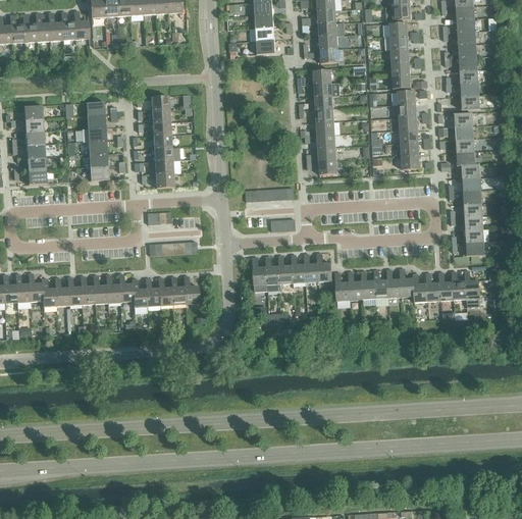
[(89,0),(91,16),(104,16),(103,0),(89,0)]
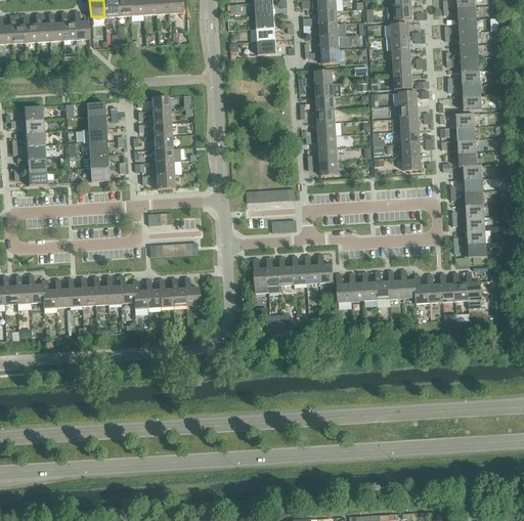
[(103,0),(104,16),(118,15),(117,0),(103,0)]
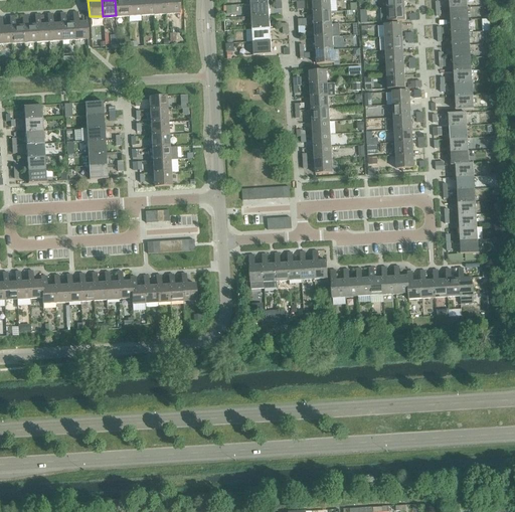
[(115,0),(116,15),(128,14),(127,0),(115,0)]
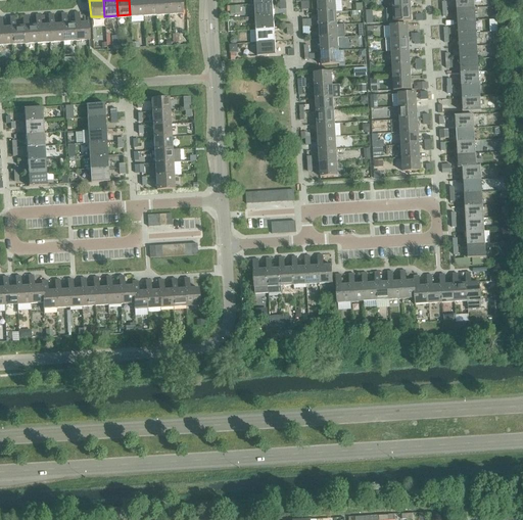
[(129,0),(130,14),(143,13),(141,0),(129,0)]
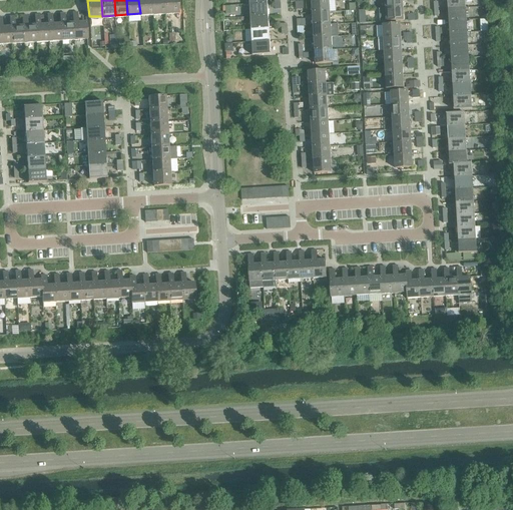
[(138,0),(140,13),(152,13),(151,0),(138,0)]
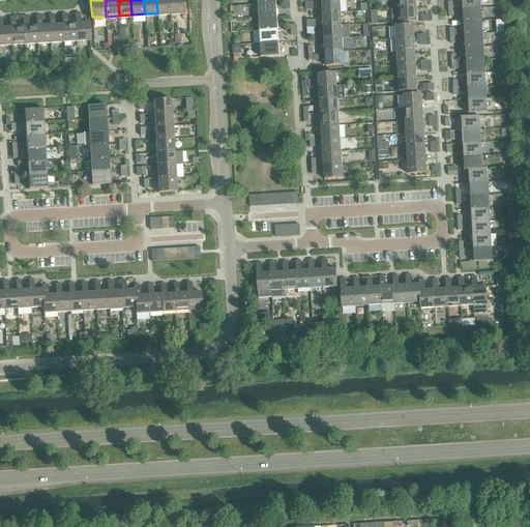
[(156,0),(157,13),(171,12),(170,0),(156,0)]
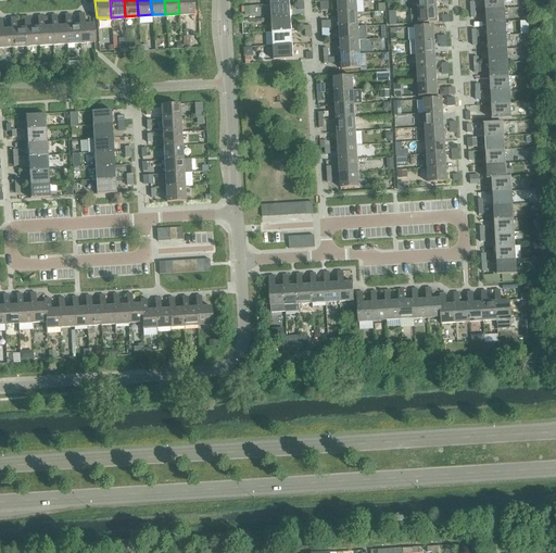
[(178,0),(179,13),(193,12),(192,0),(178,0)]
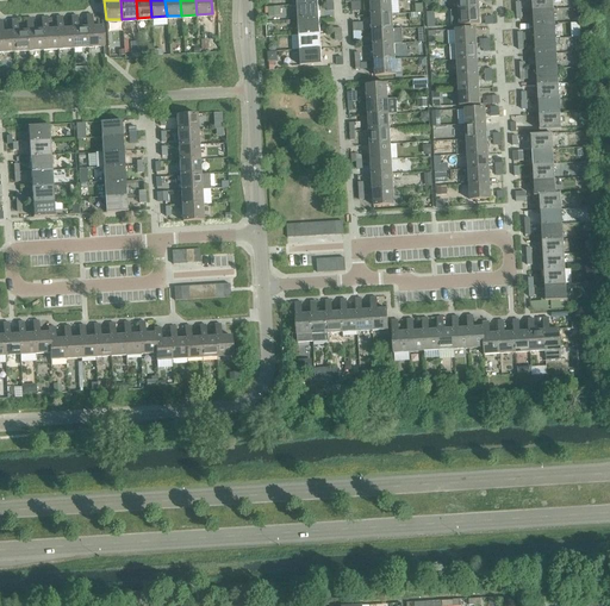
[(297,1),(298,17),(318,16),(317,0),(297,1)]
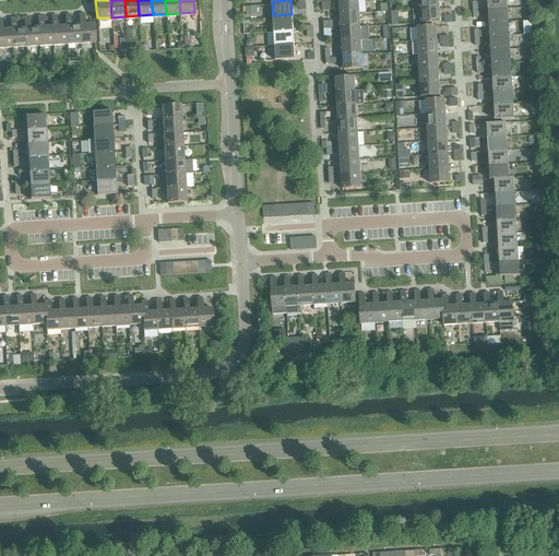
[(339,0),(340,11),(359,10),(358,0),(339,0)]
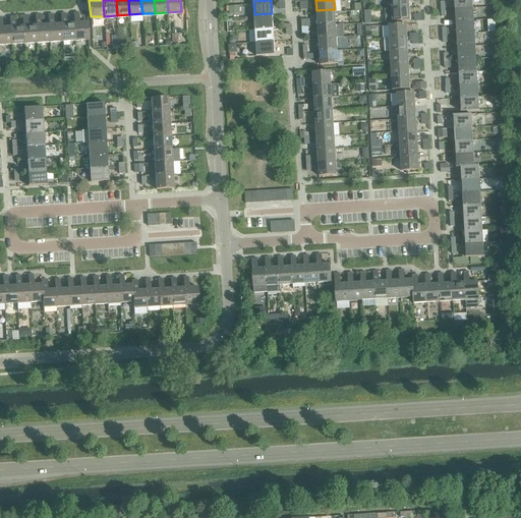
[(239,3),(227,3),(228,11),(239,11),(239,3)]
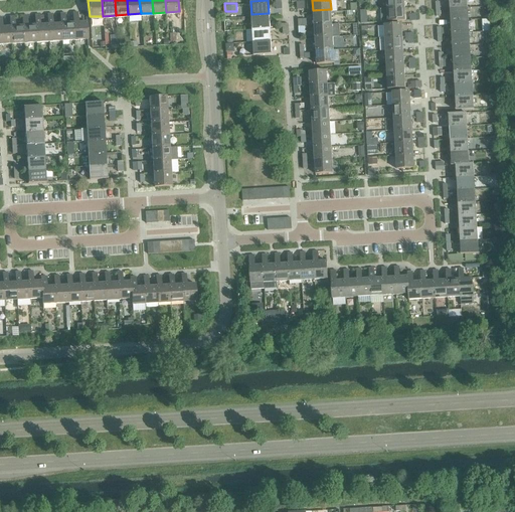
[(404,5),(386,6),(387,19),(404,18),(404,5)]
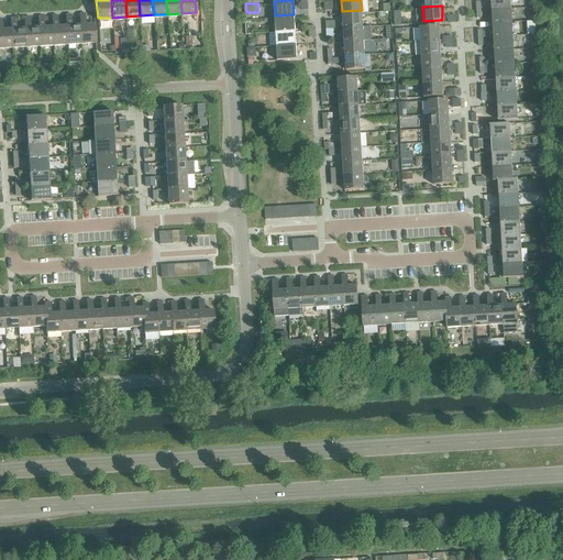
[(492,7),(492,20),(511,19),(510,6),(492,7)]
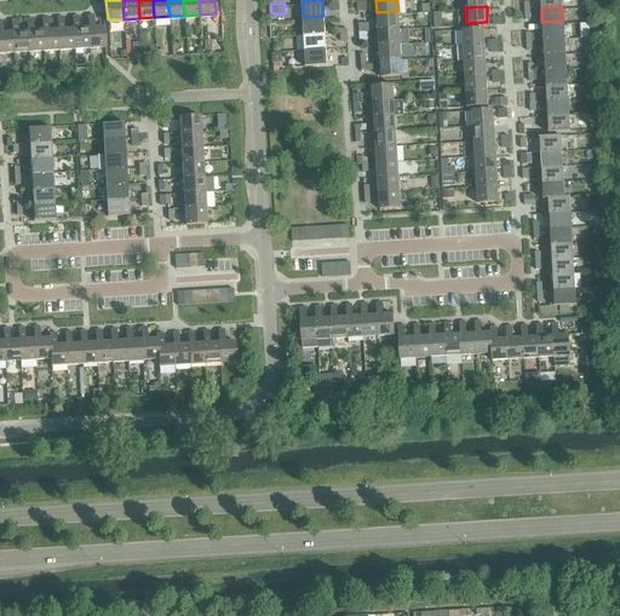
[(87,12),(87,24),(89,24),(90,45),(105,45),(104,23),(93,24),(93,11),(87,12)]
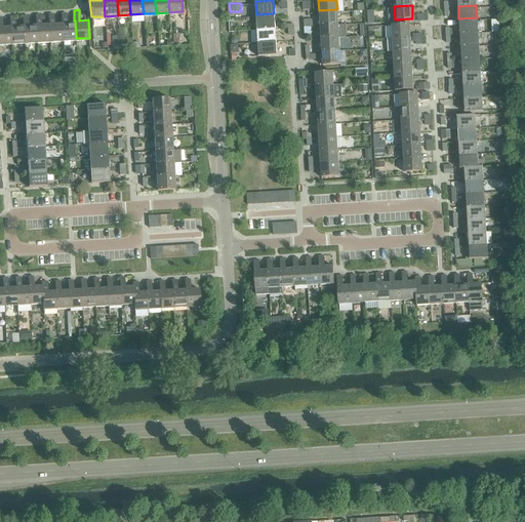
[(319,10),(320,24),(337,23),(337,9),(319,10)]
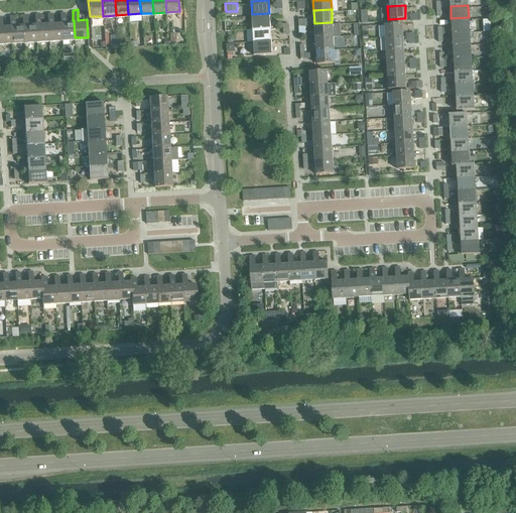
[(59,10),(60,21),(61,38),(75,37),(74,20),(73,20),(66,20),(65,10),(59,10)]
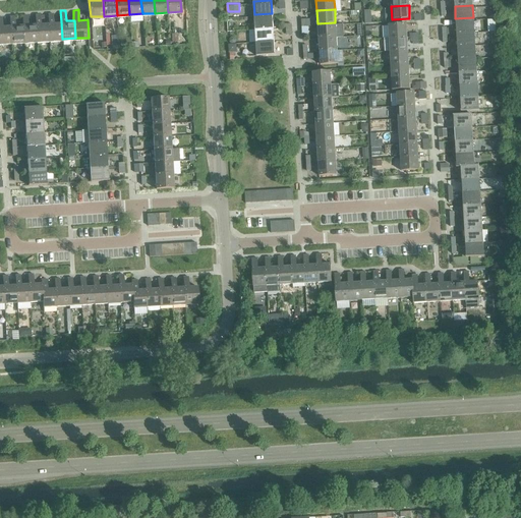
[(48,11),(48,21),(49,40),(62,39),(61,21),(53,21),(53,11),(48,11)]
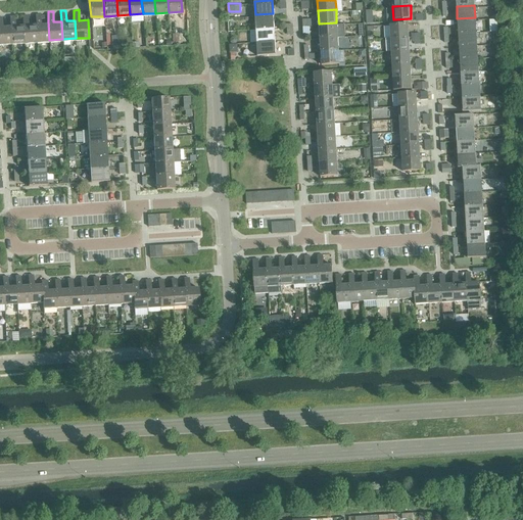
[(21,13),(22,24),(24,41),(37,41),(36,22),(28,24),(27,12),(21,13)]
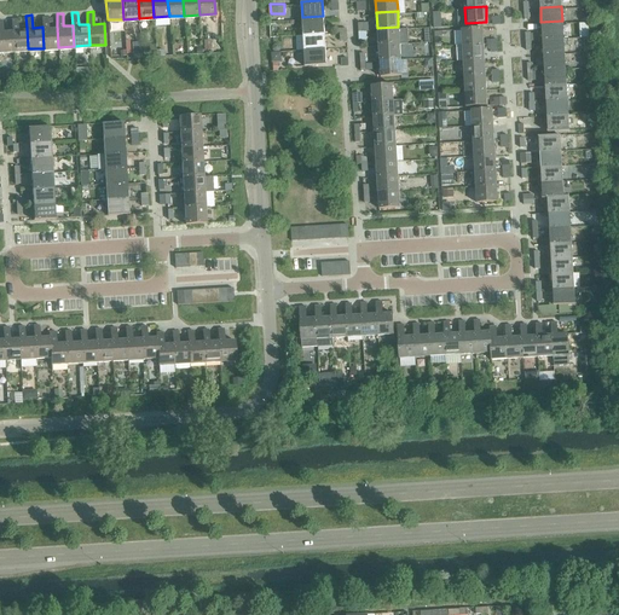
[(41,15),(42,27),(44,48),(58,47),(57,25),(48,27),(47,15),(41,15)]
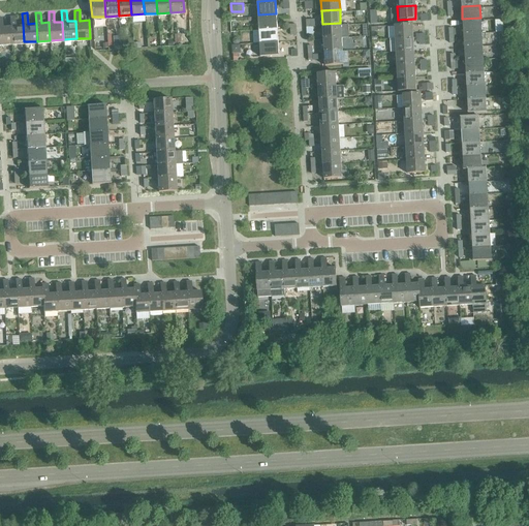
[(9,14),(10,25),(11,42),(24,41),(23,24),(14,25),(14,13),(9,14)]
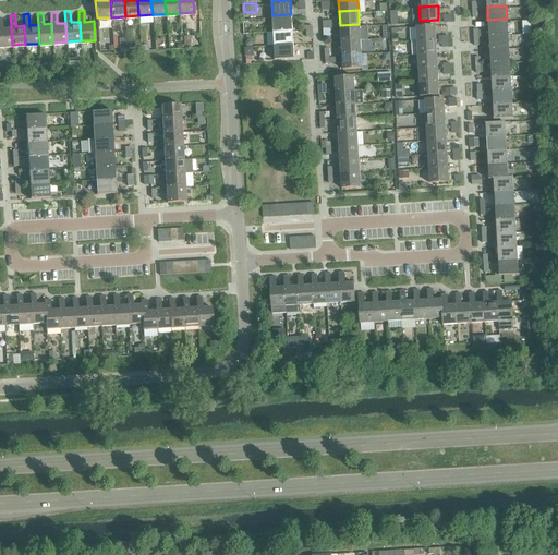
[(273,15),(273,29),(292,28),(291,14),(273,15)]
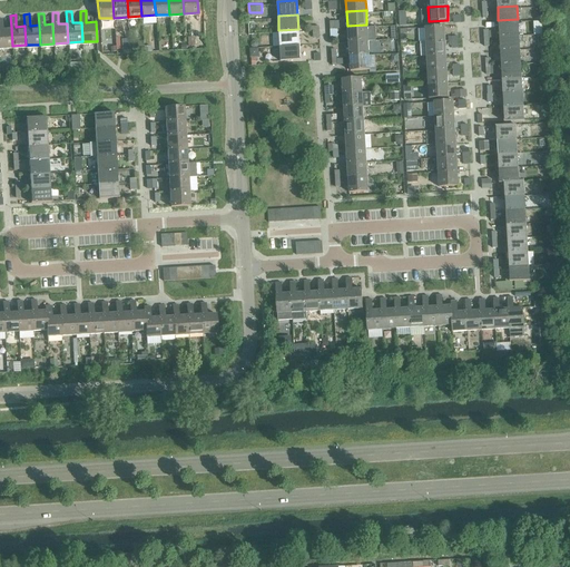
[(0,16),(0,46),(12,46),(11,27),(2,27),(1,16),(0,16)]
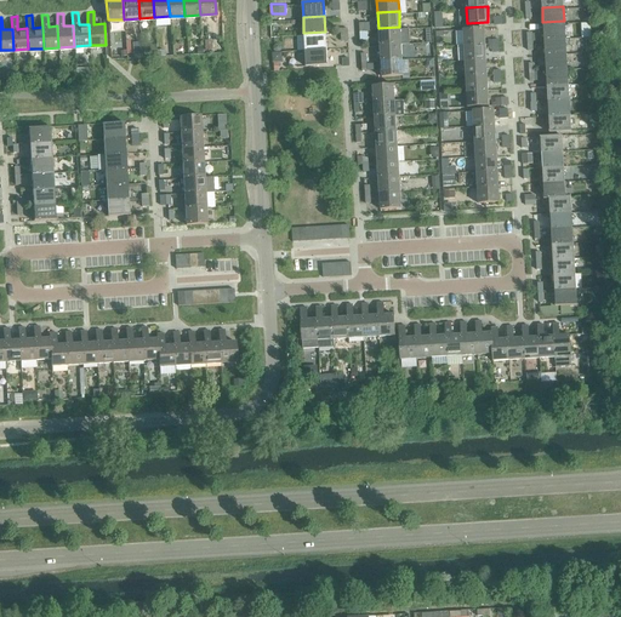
[(542,22),(543,38),(565,36),(564,21),(542,22)]
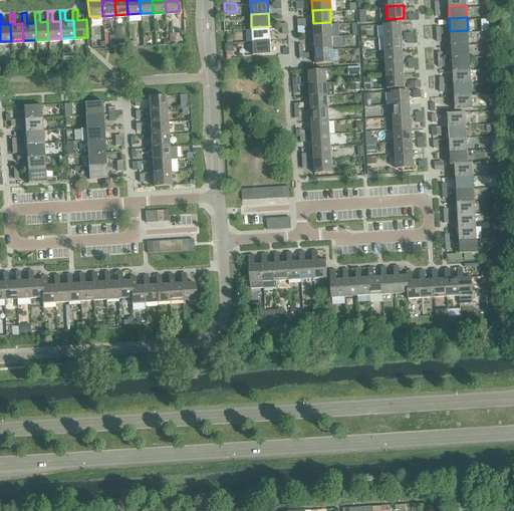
[(382,22),(383,35),(402,34),(401,21),(382,22)]
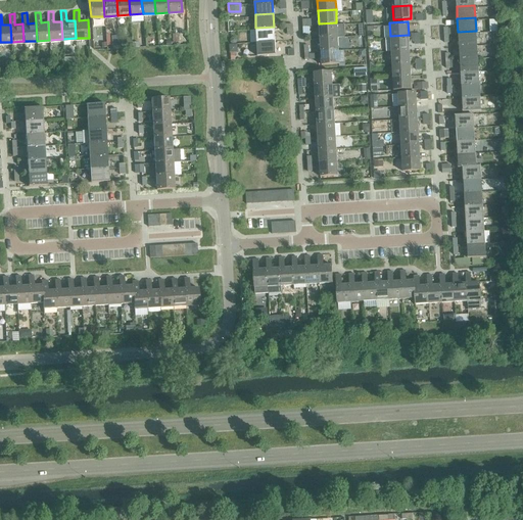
[(319,24),(320,36),(337,35),(336,22),(319,24)]
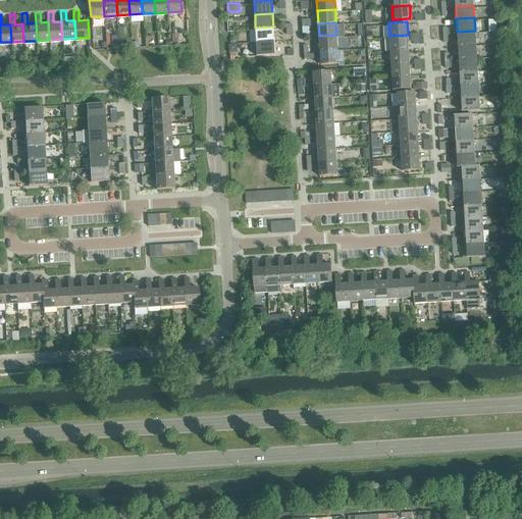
[(255,28),(256,40),(274,39),(273,27),(255,28)]
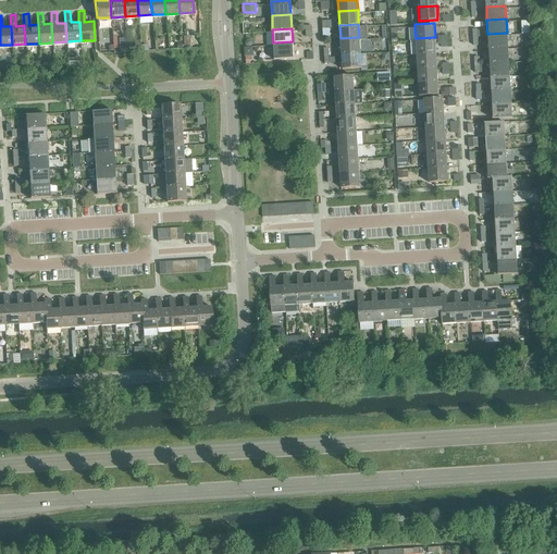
[(487,34),(489,47),(508,46),(507,33),(487,34)]
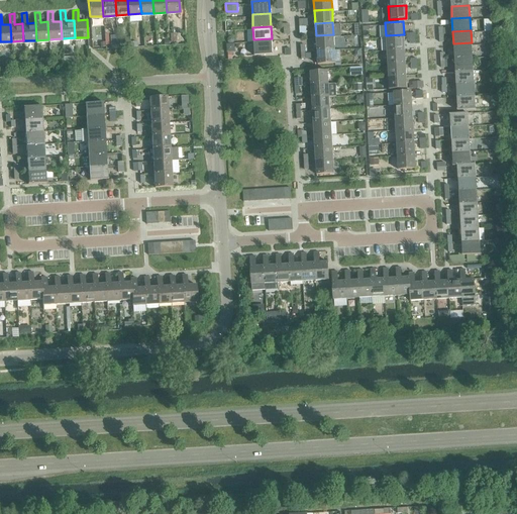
[(316,35),(316,48),(334,47),(333,34),(316,35)]
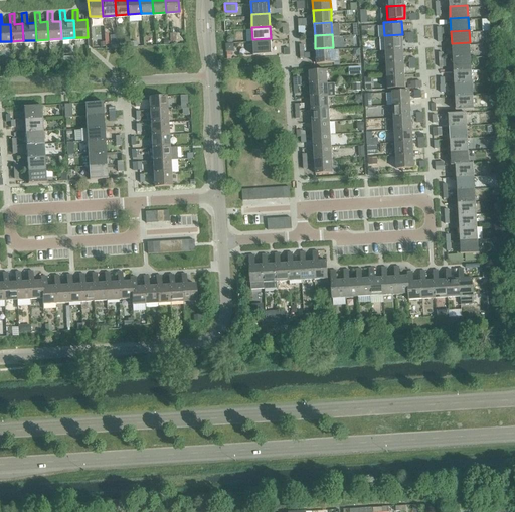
[(384,35),(385,48),(402,47),(402,34),(384,35)]
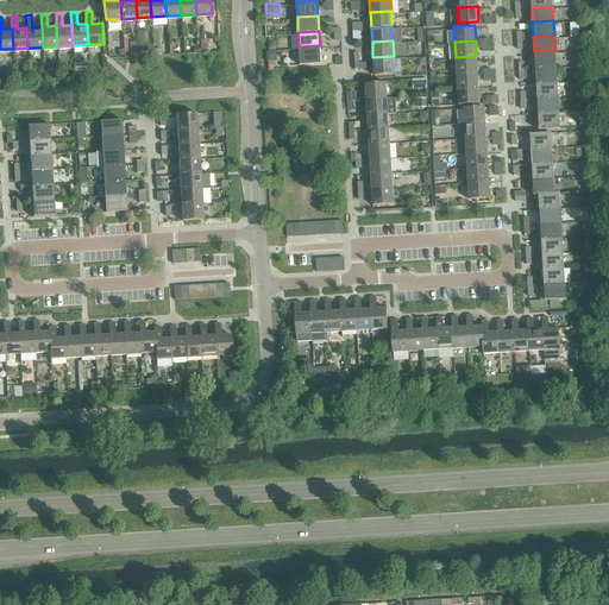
[(320,45),(299,46),(300,62),(321,61),(320,45)]
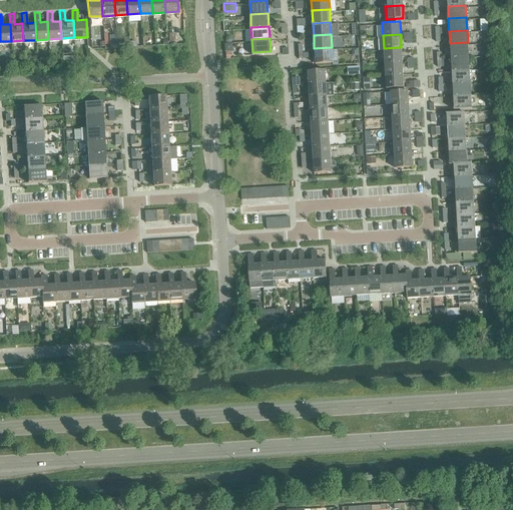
[(450,43),(451,56),(468,55),(468,42),(450,43)]
